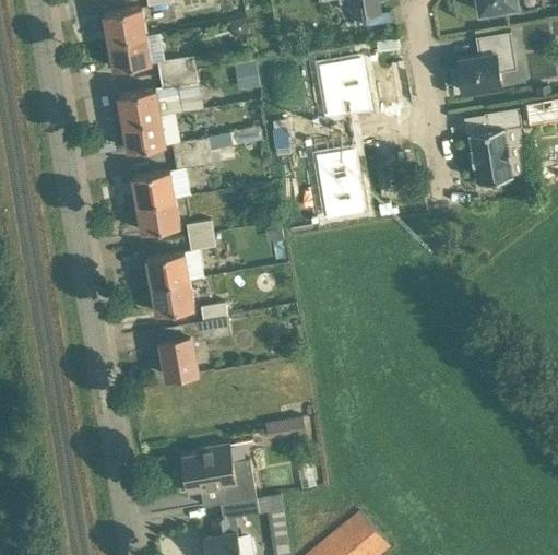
[(321,0),(322,2),(323,2),(323,0),(324,0),(339,0),(340,4),(351,2),(353,18),(363,16),(380,13),(379,1),(388,0),(387,0),(321,0)]
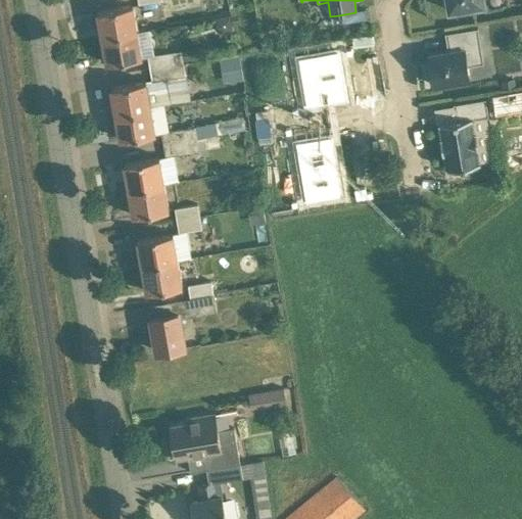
[(442,0),(444,9),(447,8),(448,13),(456,12),(457,15),(465,13),(465,11),(484,7),(483,0),(442,0)]
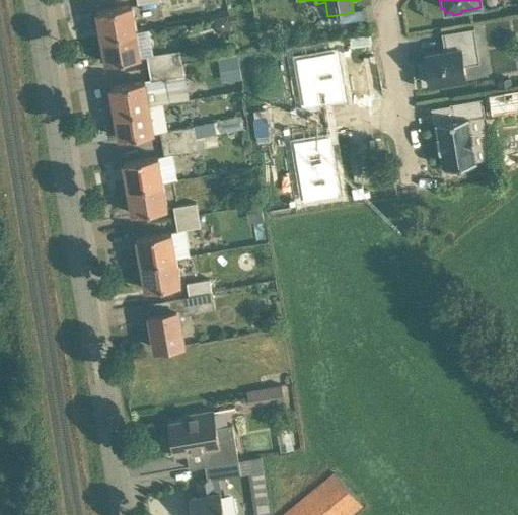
[(96,13),(100,40),(136,33),(132,7),(96,13)]
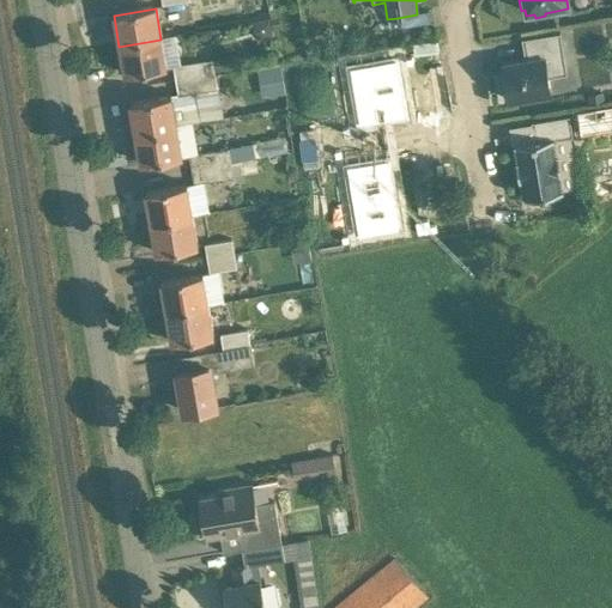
[(398,18),(387,19),(389,30),(400,28),(398,18)]
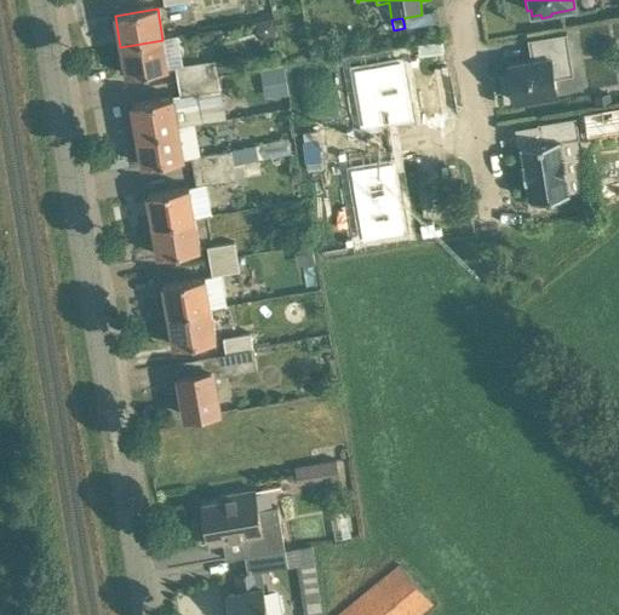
[(508,68),(508,72),(514,104),(556,97),(554,80),(557,79),(571,76),(568,63),(565,38),(566,38),(566,36),(527,42),(527,44),(529,44),(532,64),(508,68)]
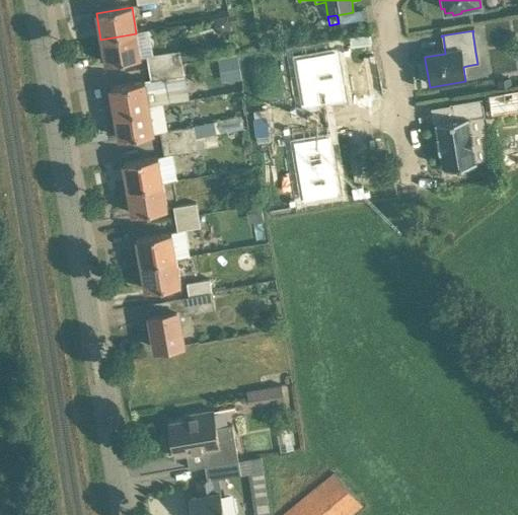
[(136,33),(100,40),(105,65),(141,59),(136,33)]
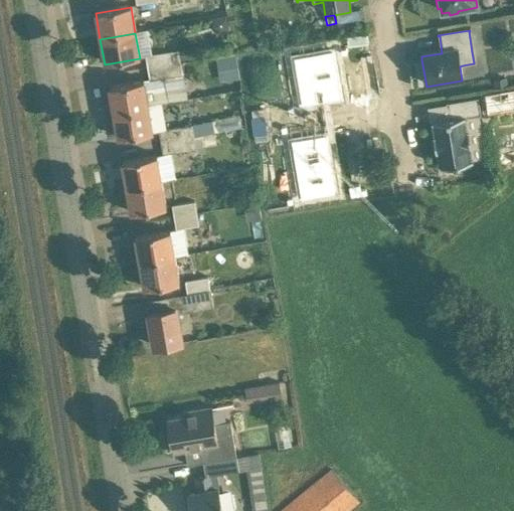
[(298,83),(338,76),(333,52),(308,56),(306,44),(282,48),(285,62),(294,60),(298,83)]
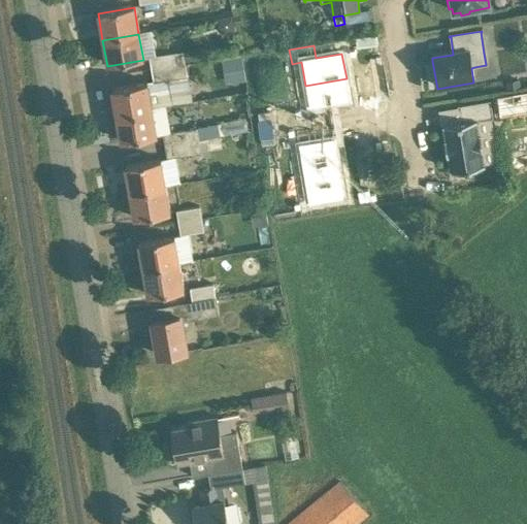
[(183,54),(185,65),(197,63),(195,52),(183,54)]
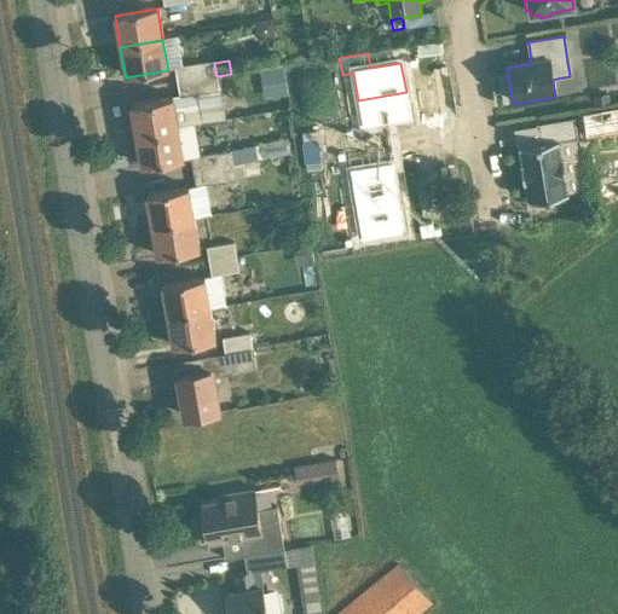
[(214,63),(174,70),(177,84),(217,76),(214,63)]
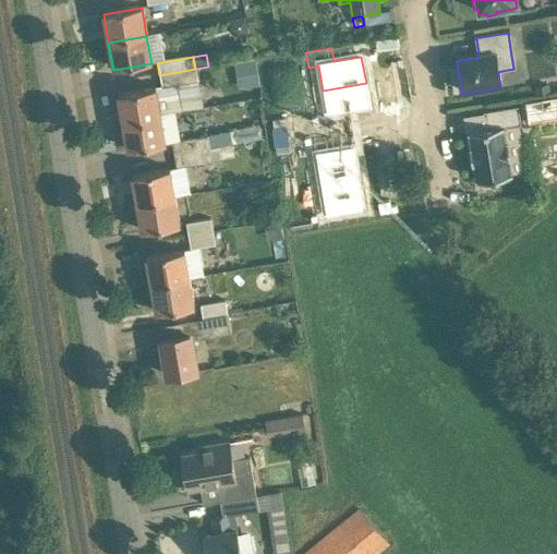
[(254,60),(233,63),(238,92),(258,88),(259,87),(255,62),(254,60)]
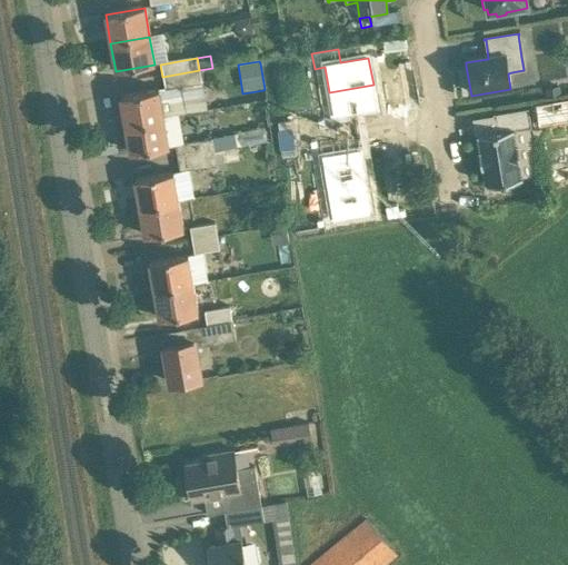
[(120,98),(125,127),(178,117),(178,116),(206,109),(199,70),(162,77),(165,90),(120,98)]
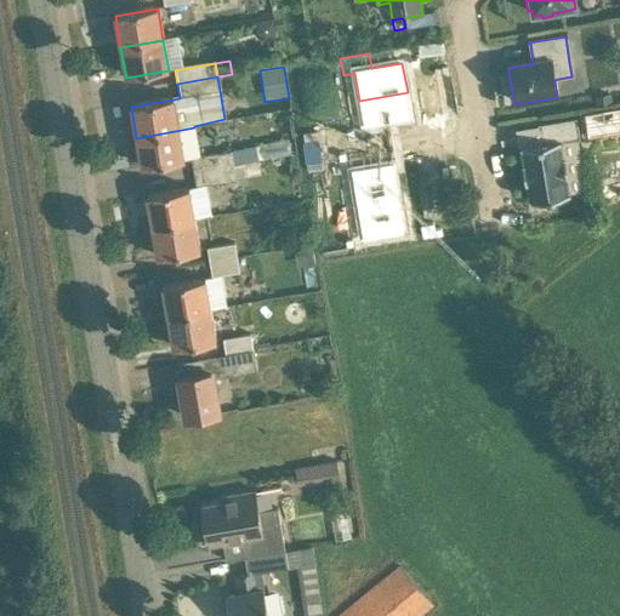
[(408,92),(359,101),(364,127),(352,130),(356,146),(384,141),(381,126),(413,121),(408,92)]
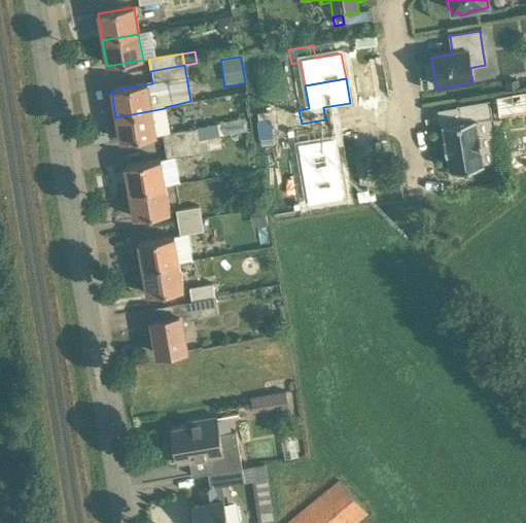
[(245,86),(246,95),(258,93),(257,84),(245,86)]
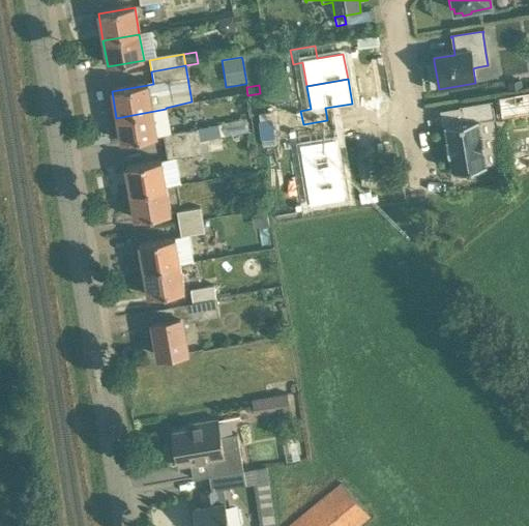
[(261,101),(260,93),(247,95),(250,104),(261,101)]
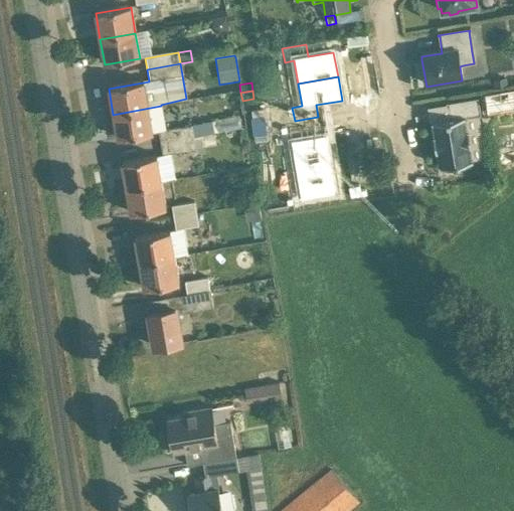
[(498,97),(484,99),(487,116),(513,111),(513,91),(498,94),(498,97)]
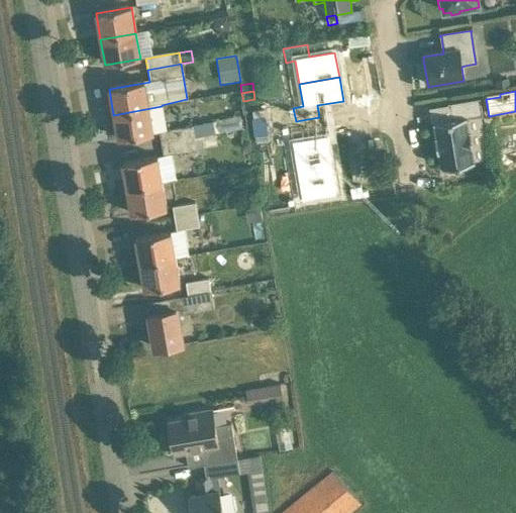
[(473,149),(473,145),(471,133),(469,133),(467,120),(467,118),(481,116),(479,102),(480,101),(480,100),(447,105),(447,107),(449,106),(451,121),(433,124),(434,126),(434,125),(436,139),(434,139),(435,143),(437,142),(438,150),(436,151),(437,155),(439,155),(441,168),(440,168),(441,170),(456,167),(457,171),(471,169),(471,165),(474,165),(474,163),(473,163),(471,149),(473,149)]
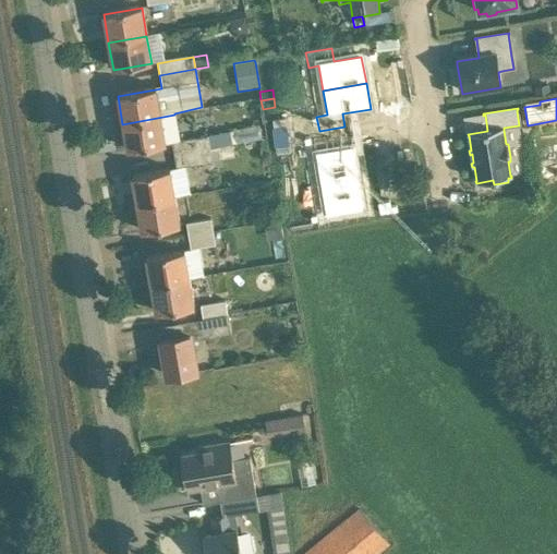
[(179,142),(174,115),(122,124),(128,152),(148,148),(171,144),(173,157),(209,151),(235,145),(233,132),(179,142)]
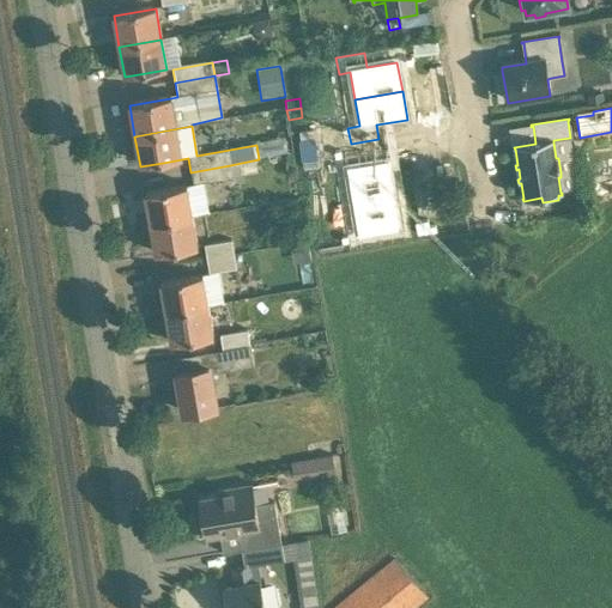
[(351,193),(394,186),(389,162),(365,166),(363,152),(334,157),(337,172),(347,170),(351,193)]
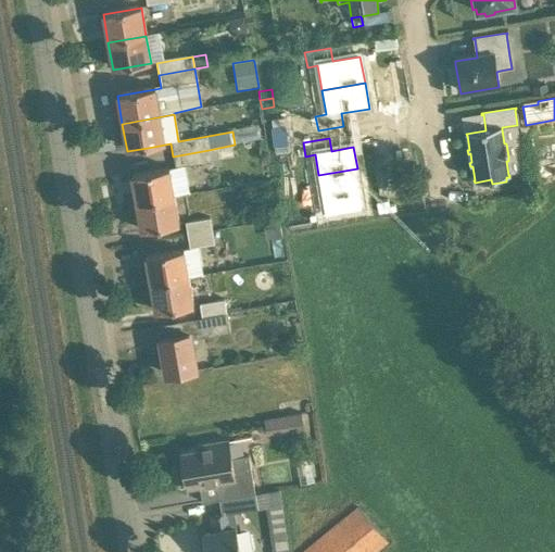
[(287,158),(285,145),(276,147),(278,160),(287,158)]
